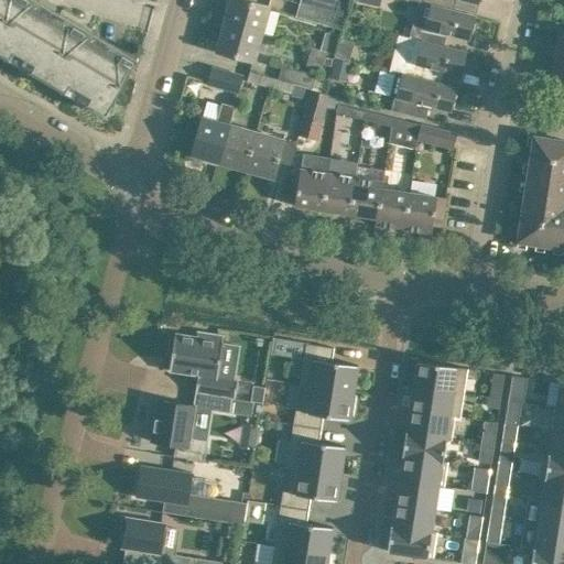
[(0,0),(0,52),(6,55),(3,60),(32,76),(34,73),(62,88),(60,93),(88,109),(91,106),(106,114),(107,111),(111,112),(115,100),(114,100),(138,58),(35,0),(0,0)]
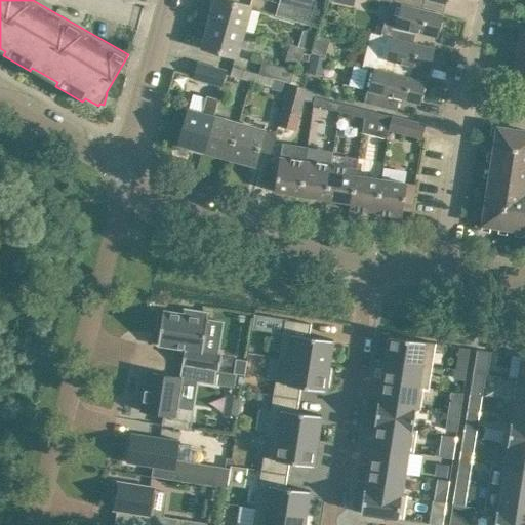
[(230,0),(215,0),(209,22),(244,31),(251,6),(237,2),(230,0)]
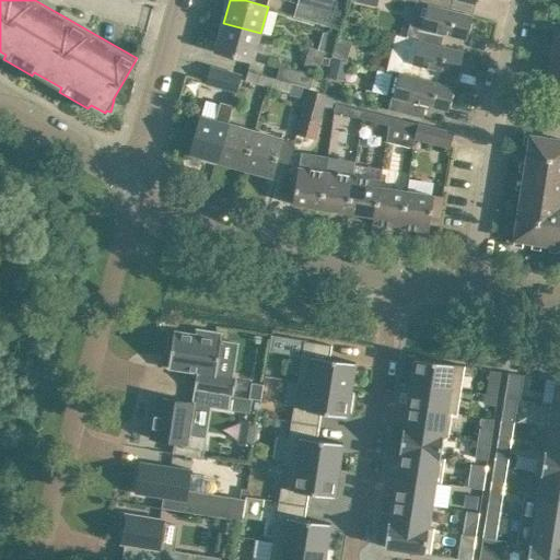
[(298,0),(298,3),(330,12),(334,0),(298,0)]
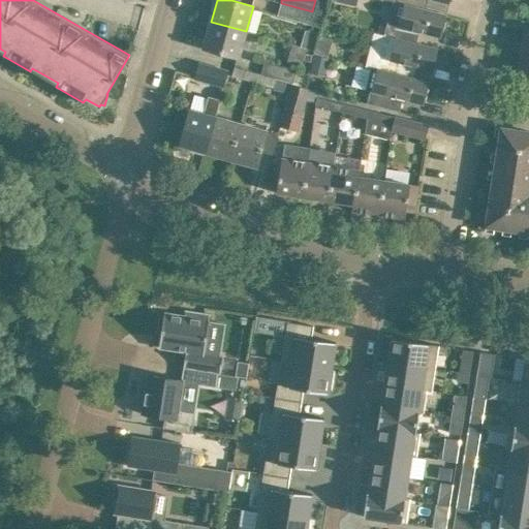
[(392,0),(392,2),(425,8),(426,0),(437,0),(448,3),(448,0),(392,0)]
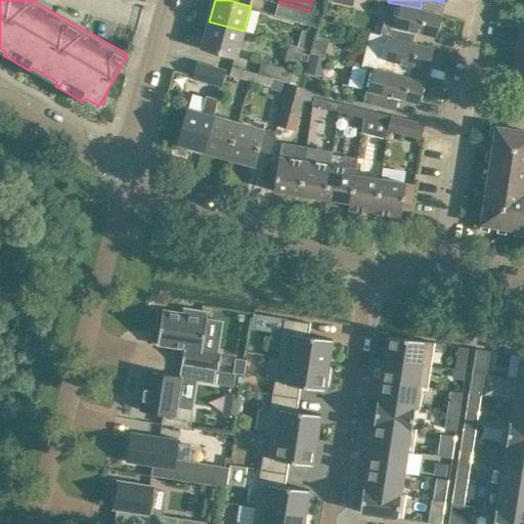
[(306,24),(309,11),(278,3),(274,15),(306,24)]
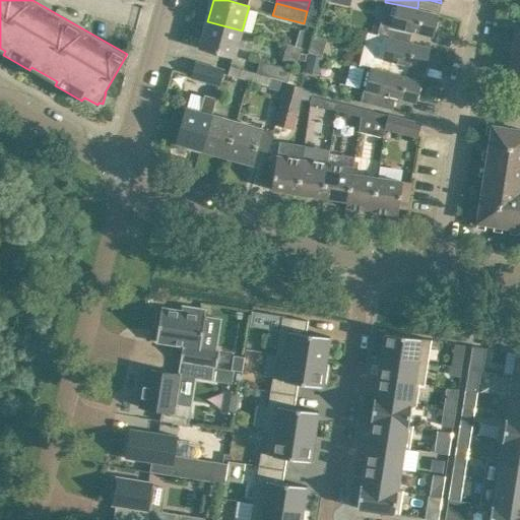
[(381,21),(377,35),(408,42),(411,30),(433,36),(438,14),(396,5),(391,24),(381,21)]
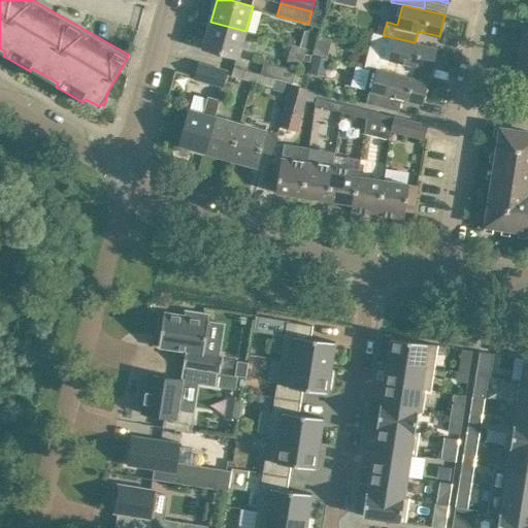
[(238,57),(245,31),(210,22),(204,47),(224,53),(238,57)]
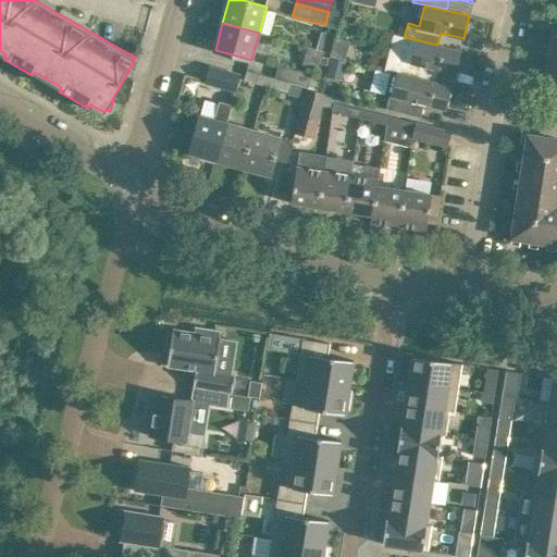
[(540,52),(547,54),(547,53),(556,54),(556,27),(552,27),(549,44),(543,42),(543,48),(540,48),(540,52)]
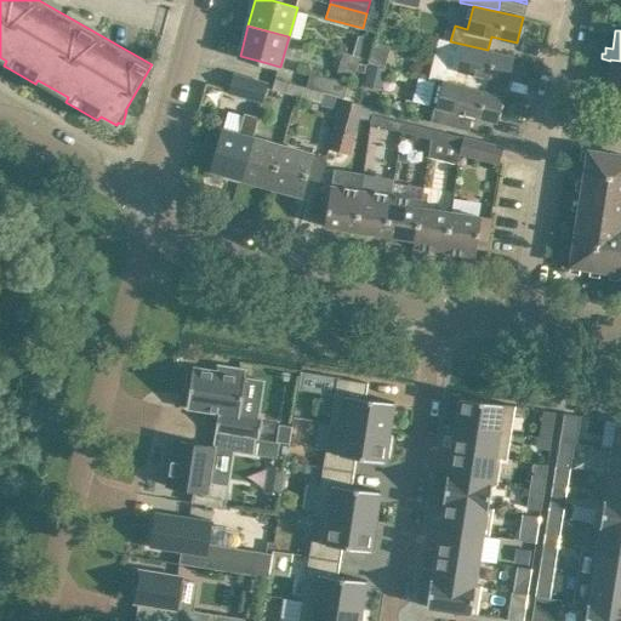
[(428,79),(436,80),(436,79),(478,90),(482,77),(507,83),(513,56),(488,50),(450,41),(439,39),(428,79)]
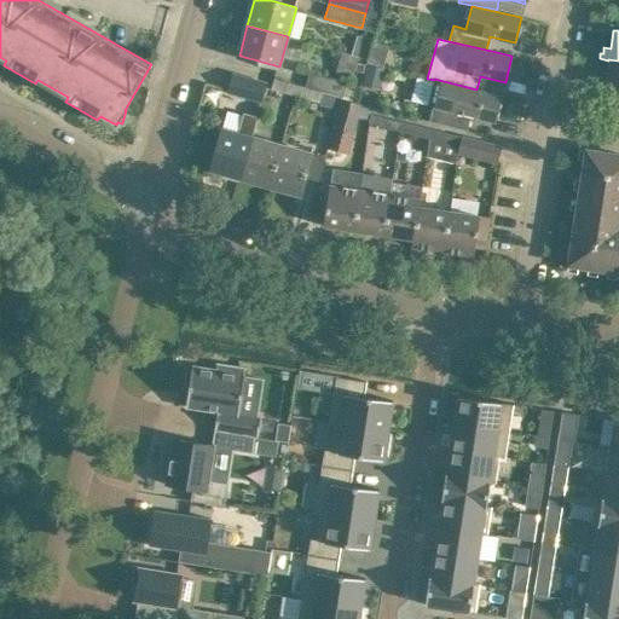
[(354,41),(352,55),(364,58),(368,45),(354,41)]
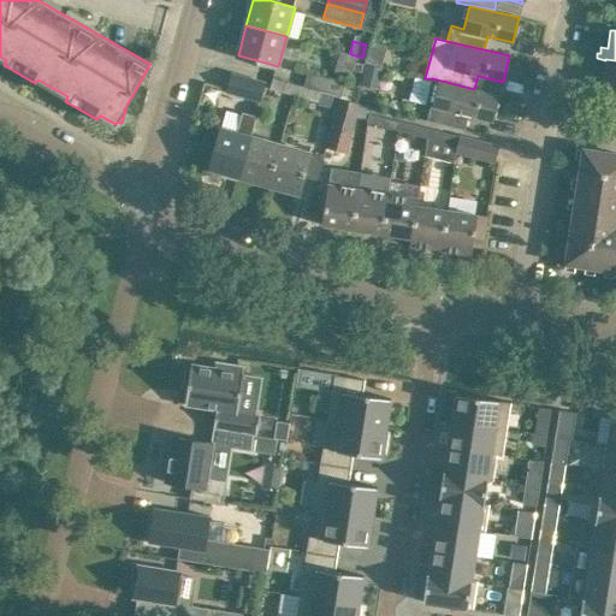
[(360,73),(362,58),(350,54),(338,52),(336,67),(360,73)]
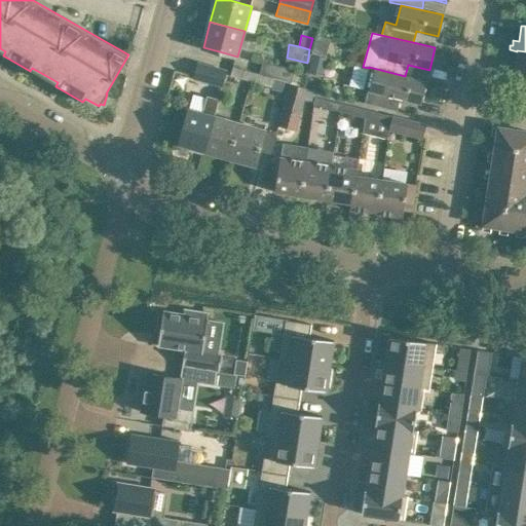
[(525,51),(517,50),(517,51),(515,65),(510,65),(509,70),(506,69),(505,74),(525,77),(525,51)]
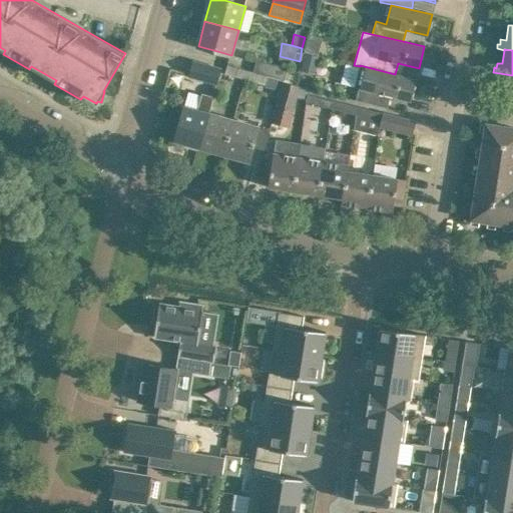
[(314,73),(318,56),(305,53),(301,70),(314,73)]
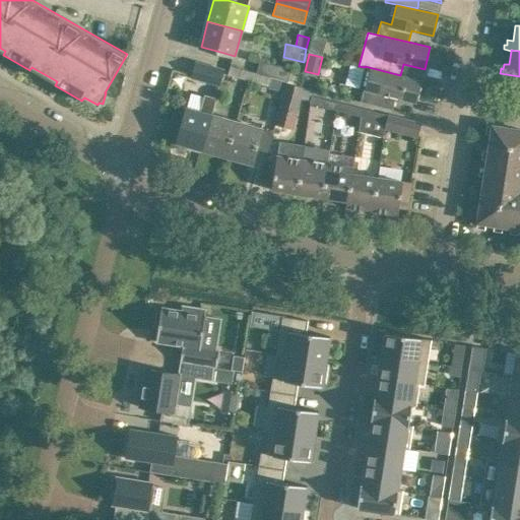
[(285,90),(287,82),(290,69),(260,60),(256,73),(231,66),(228,74),(285,90)]
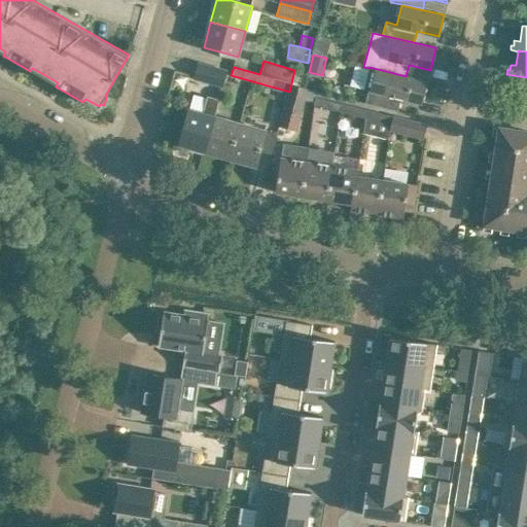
[(226,71),(199,64),(196,77),(222,85),(226,71)]
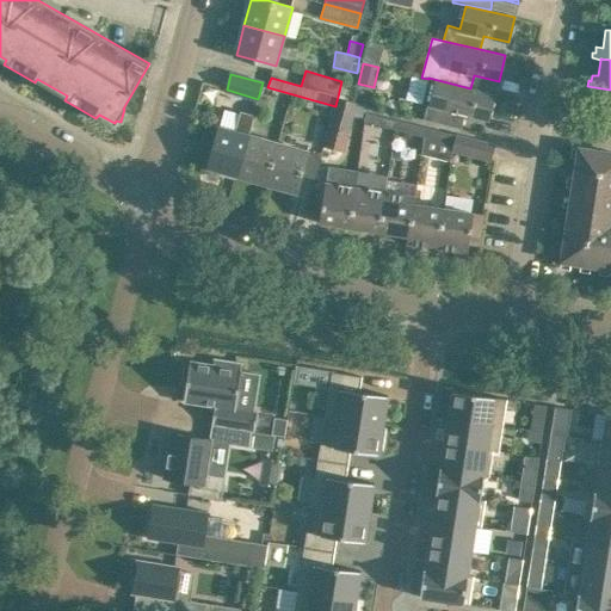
[(495,94),(470,88),(429,78),(429,79),(421,103),(427,105),(424,118),(461,128),(464,113),(488,119),(495,94)]
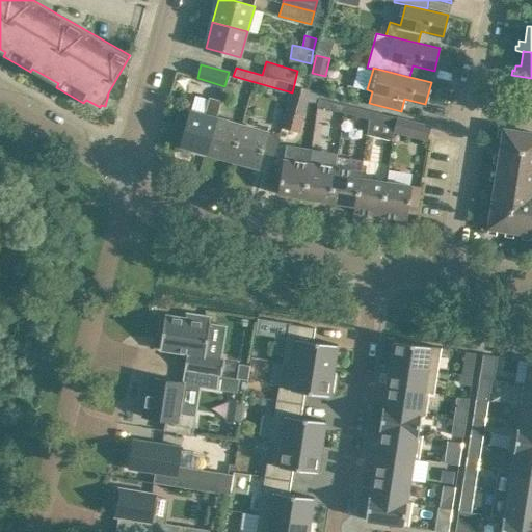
[(310,88),(294,84),(292,92),(286,112),(302,116),(310,88)]
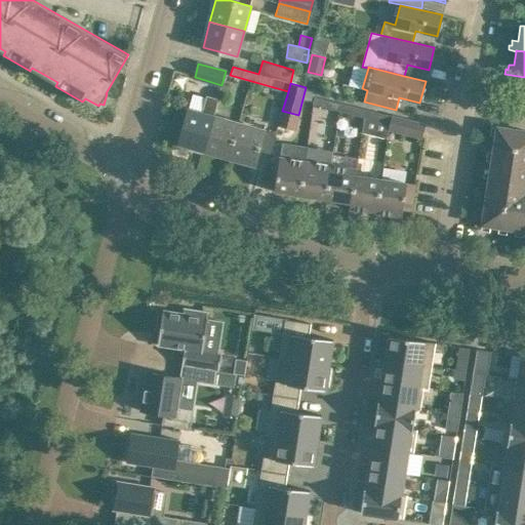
[(188,109),(178,143),(204,150),(213,116),(214,114),(218,98),(206,94),(201,113),(188,109)]
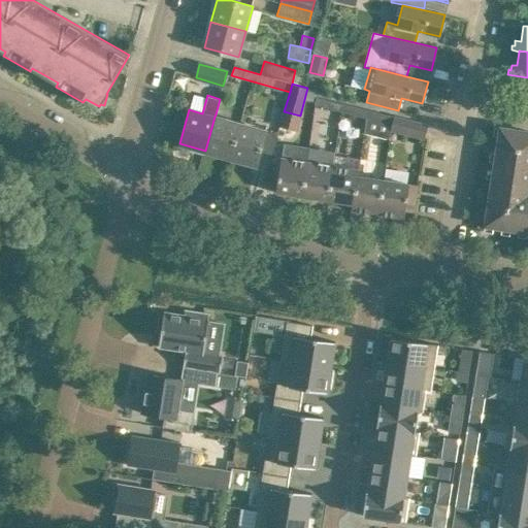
[(315,105),(340,111),(342,103),(317,97),(315,105)]
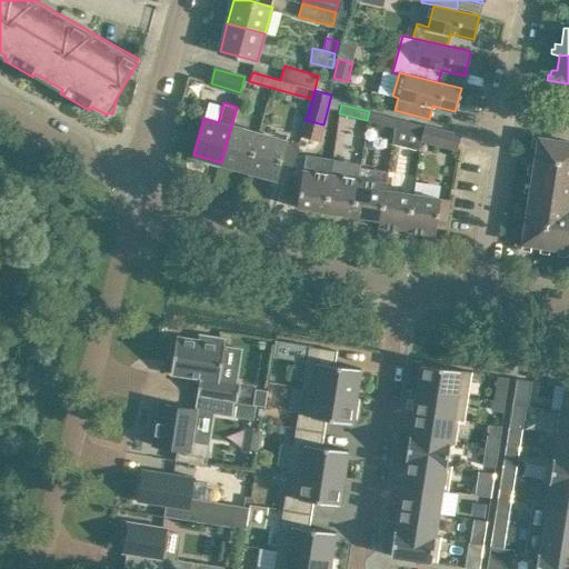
[(369,111),(367,120),(395,127),(397,118),(369,111)]
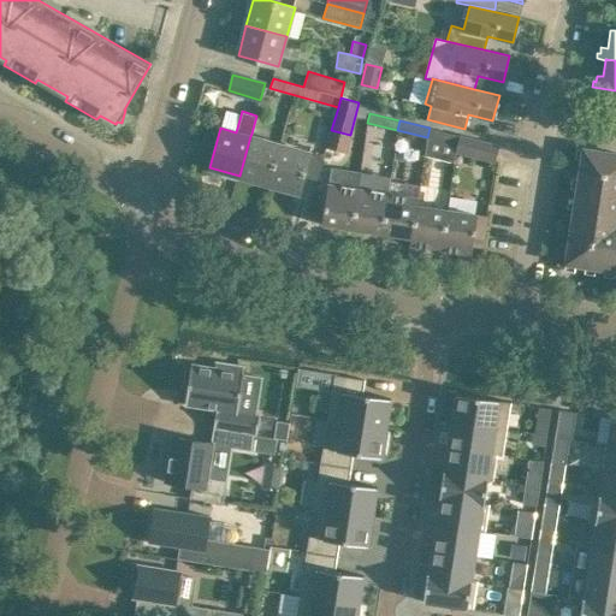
[(427,137),(456,144),(458,135),(430,128),(427,137)]
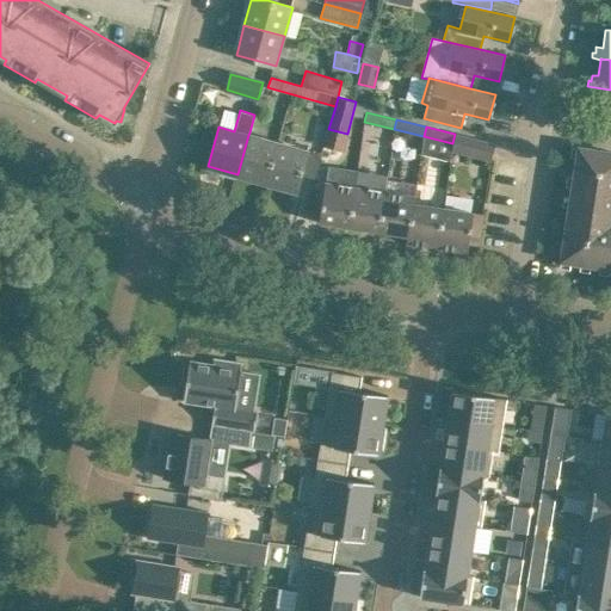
[(248,135),(238,174),(266,183),(278,141),(250,133),(248,135)]
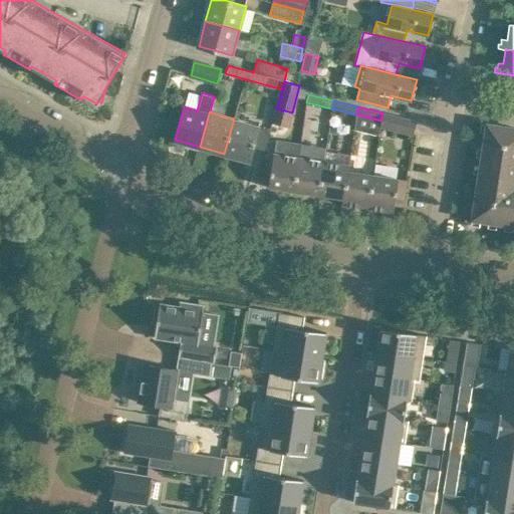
[(418,121),(382,112),(380,120),(379,126),(391,130),(414,136),(418,121)]
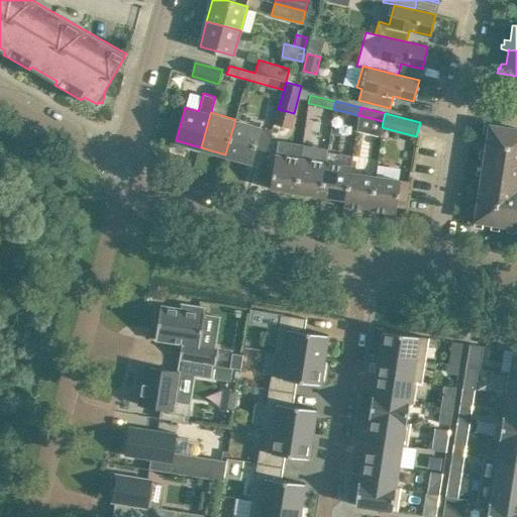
[(235,119),(225,154),(250,162),(261,125),(235,119)]
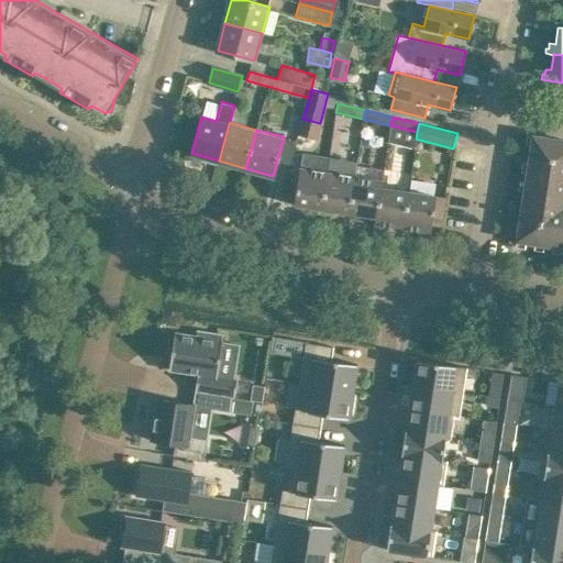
[(562,140),(532,135),(517,240),(562,246),(562,140)]
